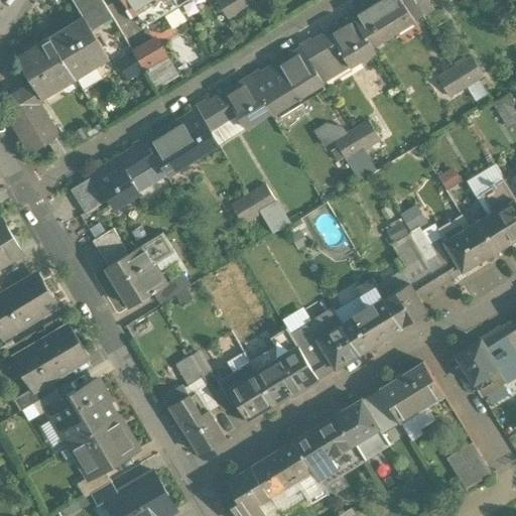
[(112,17),(101,0),(73,0),(85,19),(91,30),(112,17)]
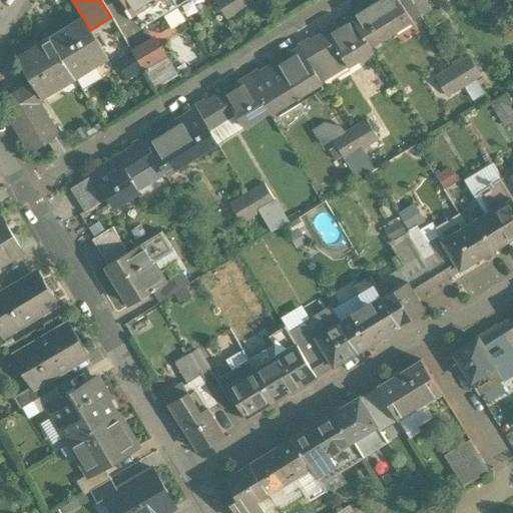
[(125,0),(134,14),(154,1),(153,0),(125,0)]
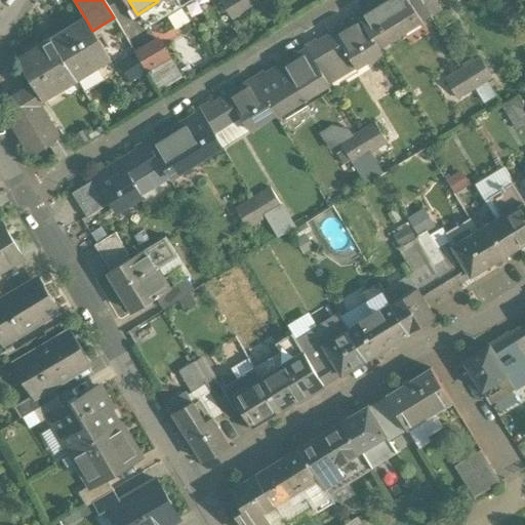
[(251,5),(247,0),(219,0),(231,17),(251,5)]
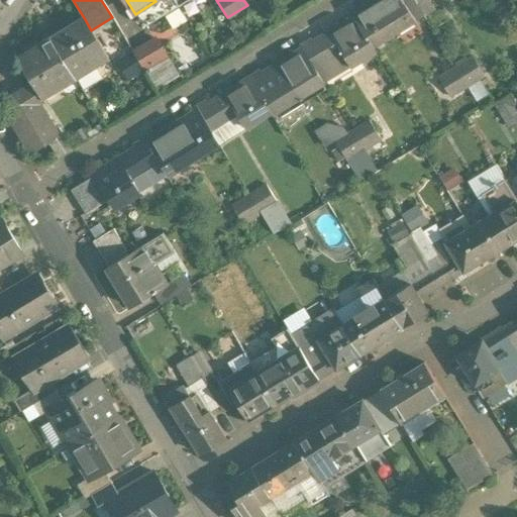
[(401,0),(374,0),(375,1),(352,15),(355,19),(371,45),(413,19),(406,7),(401,0)]
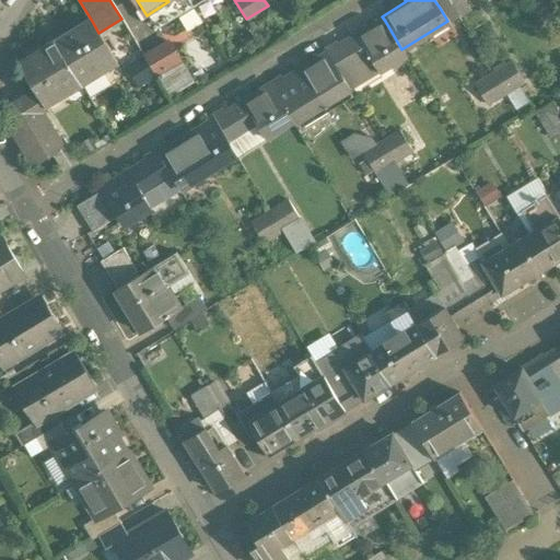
[(448,0),(450,1),(459,16),(470,10),(464,0),(448,0)]
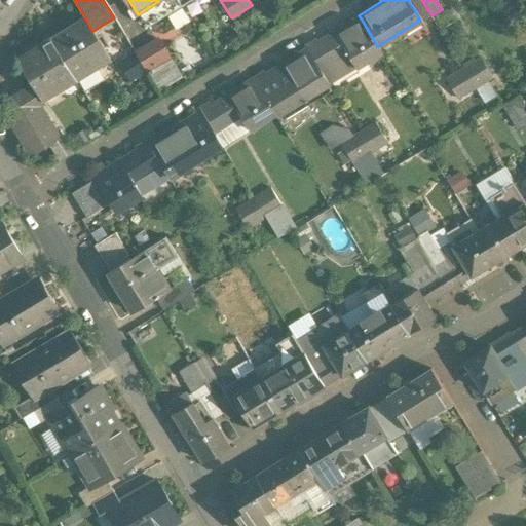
[(92,31),(86,20),(52,41),(72,73),(76,79),(110,58),(92,31)]
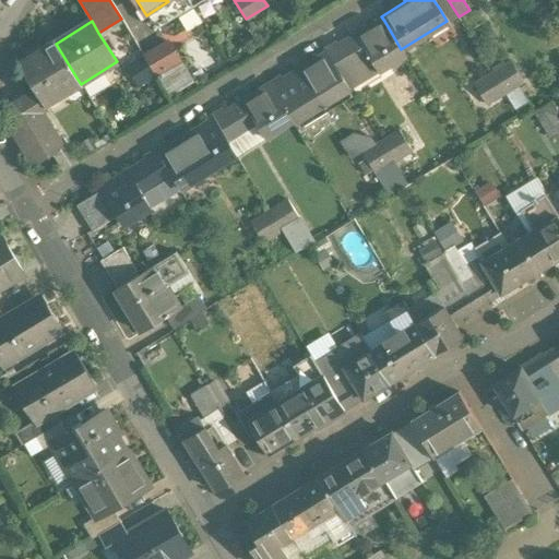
[(384,21),(360,35),(359,33),(336,47),(358,82),(404,54),(401,49),(384,21)]
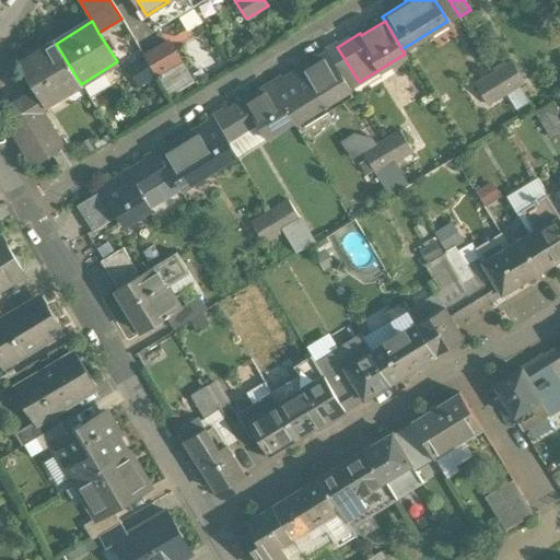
[(167,43),(144,57),(156,74),(178,61),(167,43)]
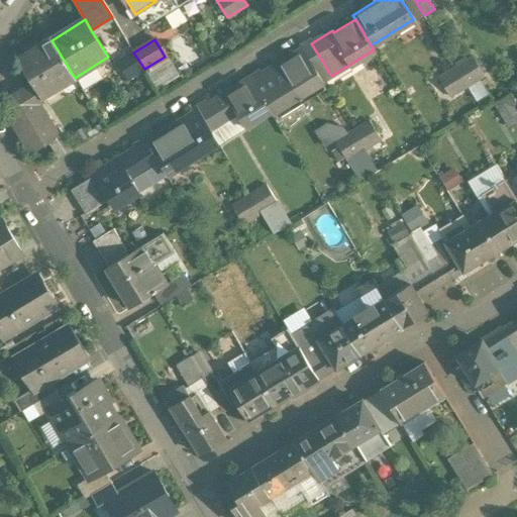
[(311,43),(309,39),(300,45),(303,52),(322,82),(331,76),(311,43)]
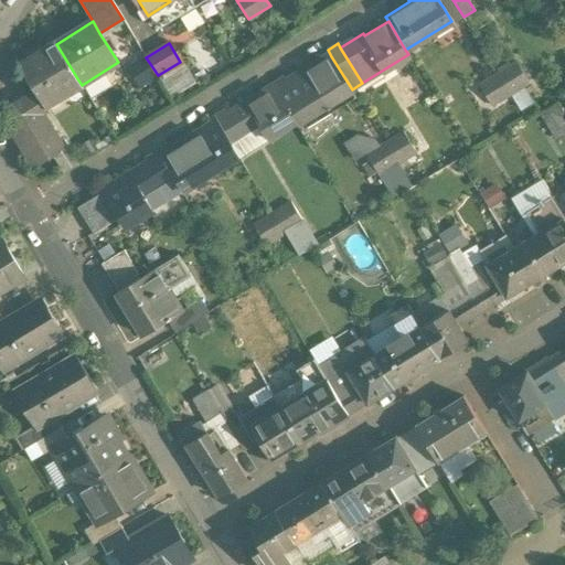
[(56,44),(20,66),(35,91),(6,108),(7,126),(12,136),(44,116),(44,106),(66,93),(63,87),(77,78),(56,44)]
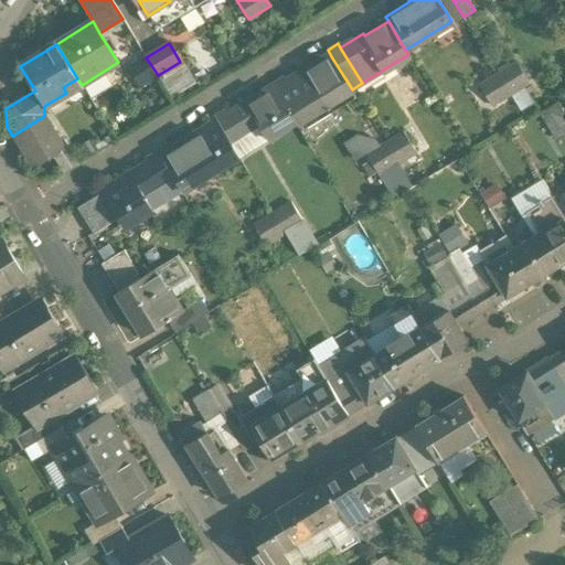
[(331,56),(308,72),(306,68),(285,83),(297,104),(287,110),(294,121),(295,123),(326,104),(326,105),(352,89),(331,56)]
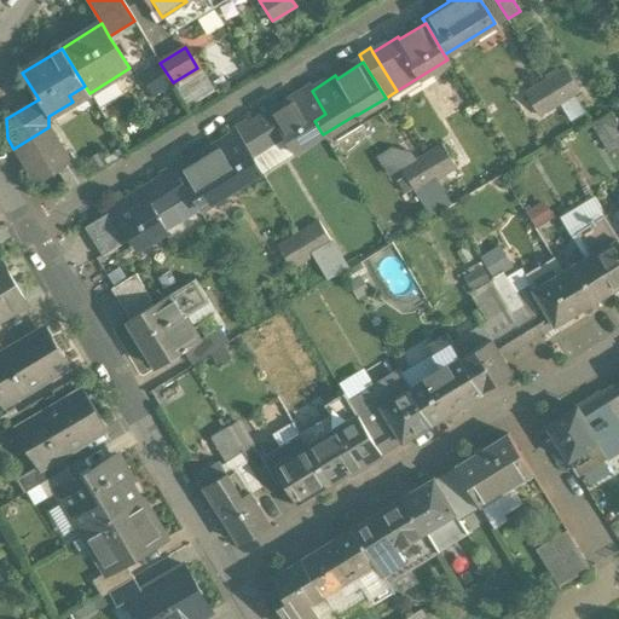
[(160,63),(140,75),(152,96),(173,82),(160,63)]
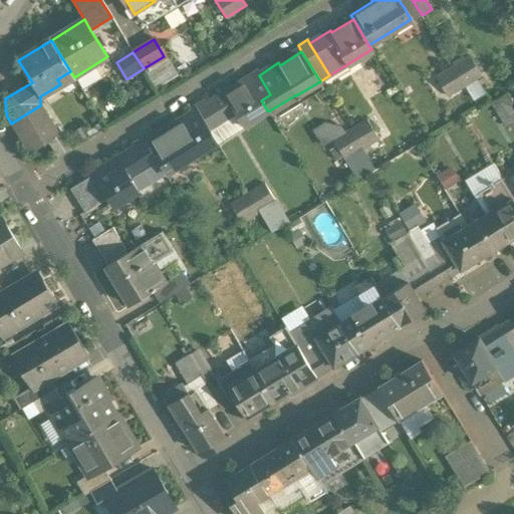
[(480,73),(468,56),(452,65),(463,83),(480,73)]
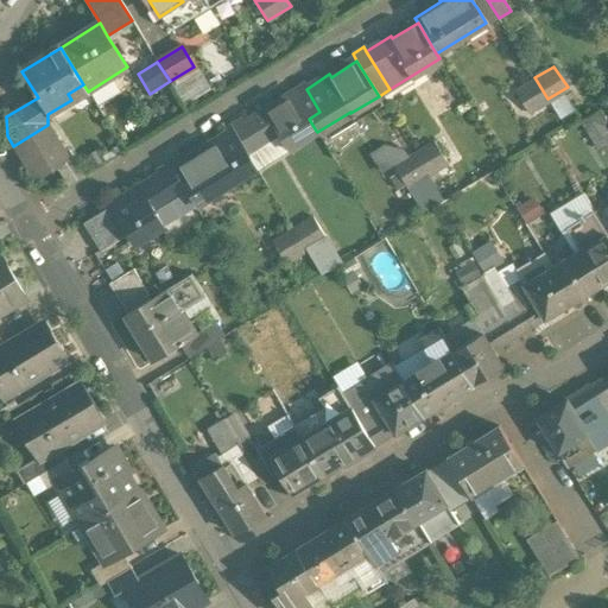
[(183,96),(207,90),(203,74),(178,80),(183,96)]
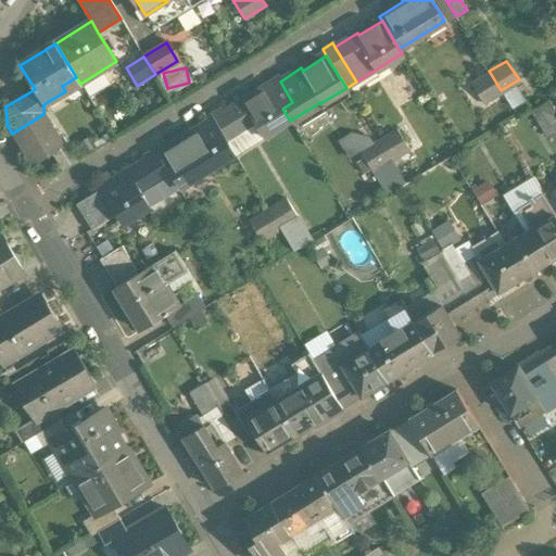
[(501,90),(489,71),(470,81),(482,102),(501,90)]
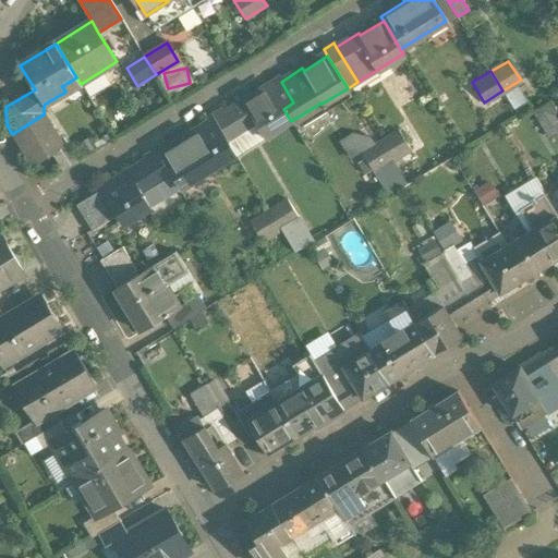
[(281,82),(278,76),(267,83),(283,109),(293,102),(281,82)]
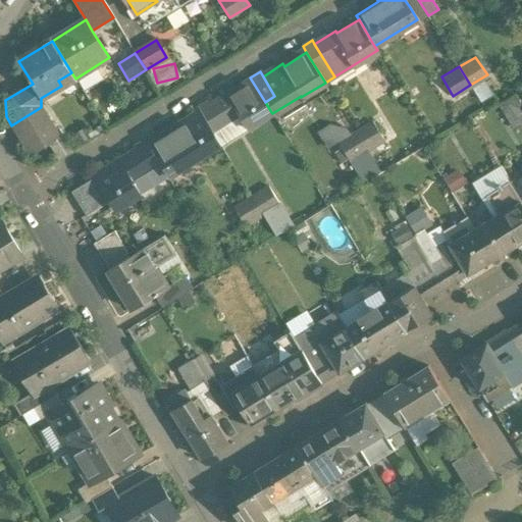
[(251,83),(227,96),(226,94),(208,105),(221,126),(240,115),(247,127),(271,112),(265,102),(250,77),(248,79),(251,83)]
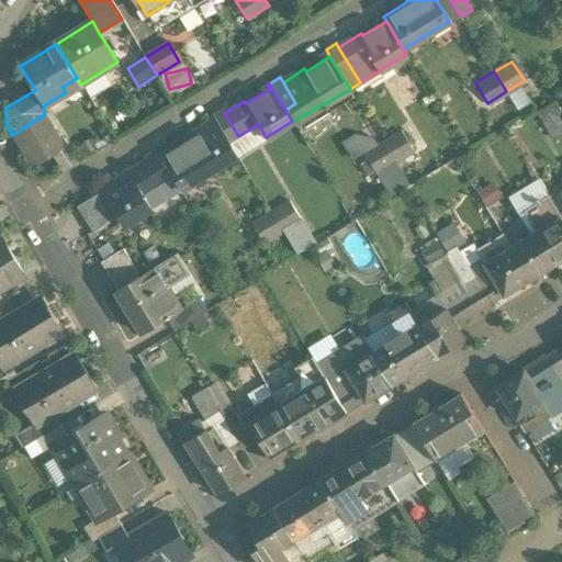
[(549,137),(561,131),(561,115),(555,101),(537,110),(549,137)]
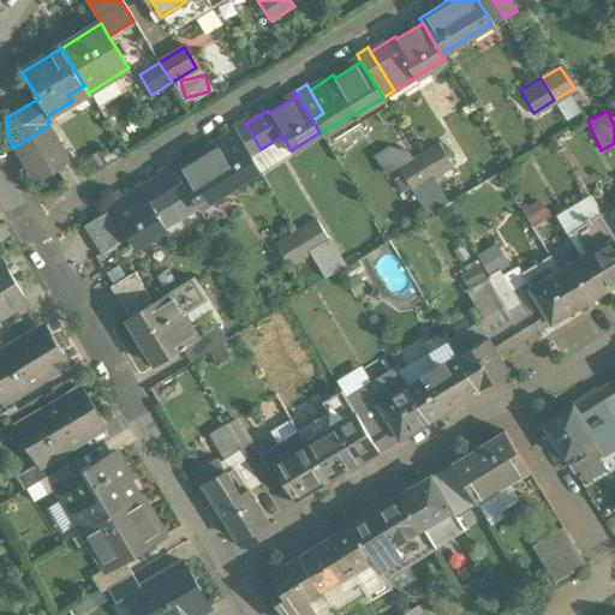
[(245,124),(243,119),(231,126),(236,135),(249,156),(261,149),(245,124)]
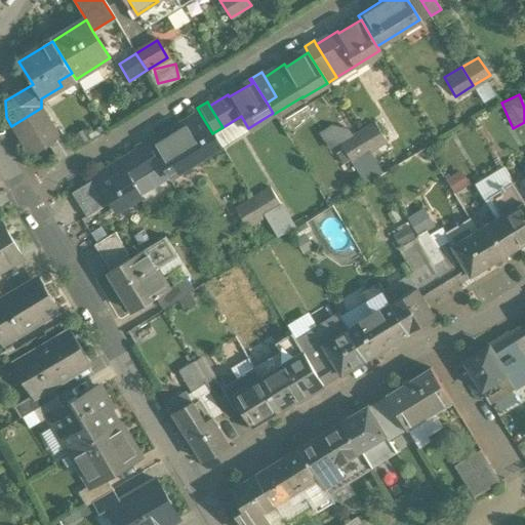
[(41,108),(11,126),(30,158),(58,139),(41,108)]
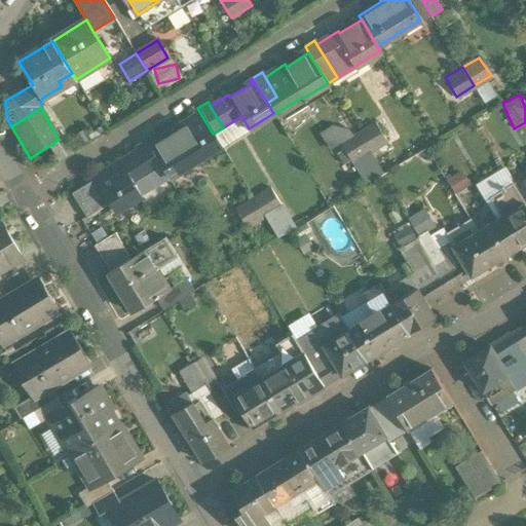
[(201,115),(179,128),(178,126),(160,137),(158,134),(146,142),(160,165),(168,178),(221,146),(213,134),(201,115)]
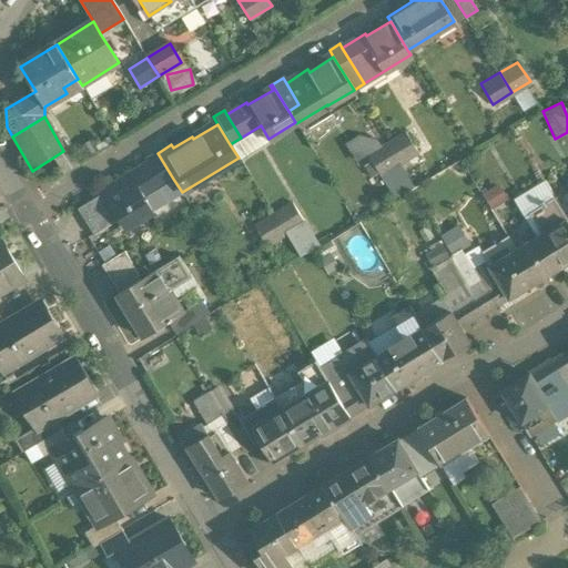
[(404,130),(386,141),(398,162),(417,151),(404,130)]
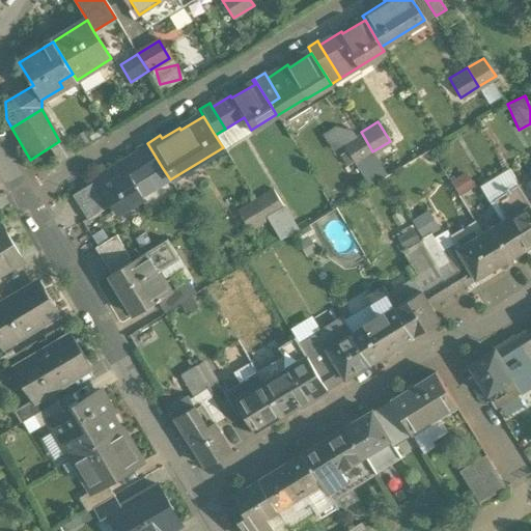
[(361,132),(343,143),(356,162),(372,151),(361,132)]
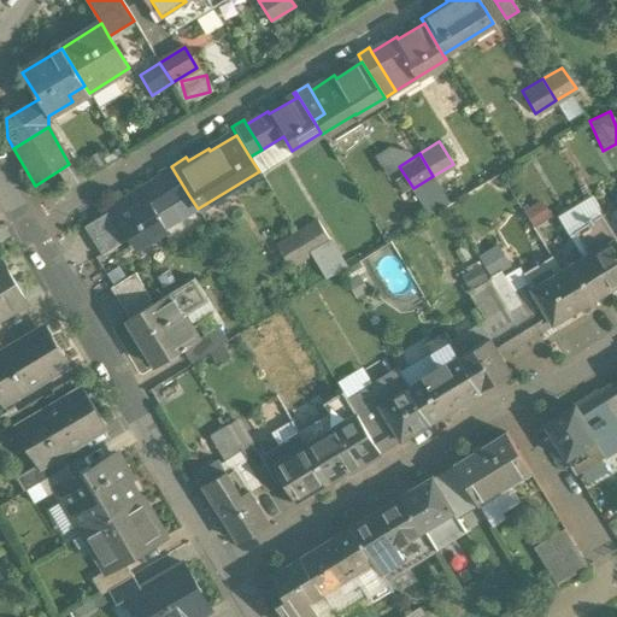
[(188,194),(171,166),(158,174),(160,178),(162,177),(176,203),(188,194)]
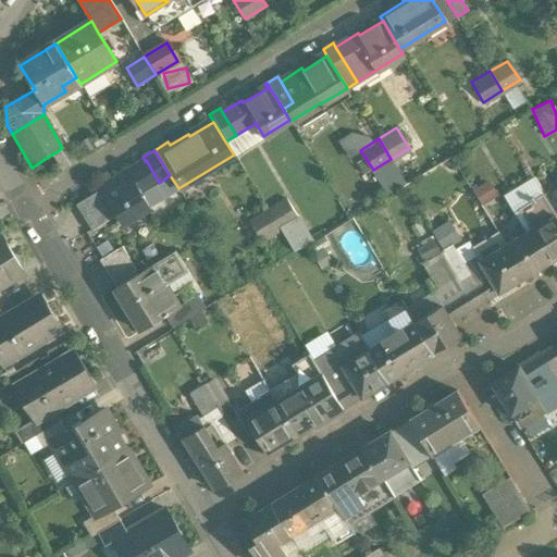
[(145,161),(124,173),(125,176),(102,192),(118,217),(122,224),(148,208),(148,207),(178,188),(170,175),(159,183),(146,160),(145,161)]
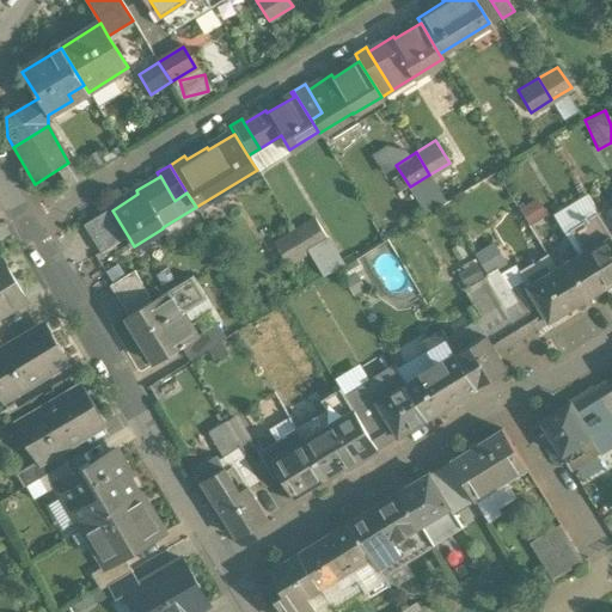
[(112,210),(111,208),(83,226),(101,255),(129,238),(112,210)]
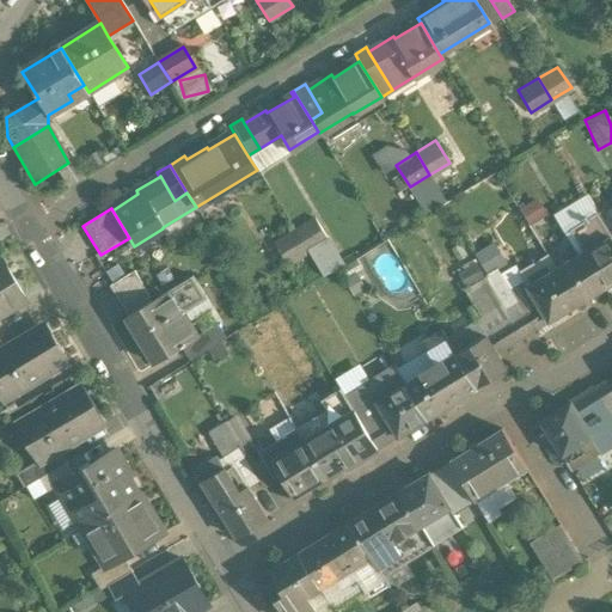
[(597,214),(587,219),(586,216),(582,219),(585,221),(569,231),(585,254),(557,270),(579,304),(611,282),(611,238),(611,237),(597,214)]
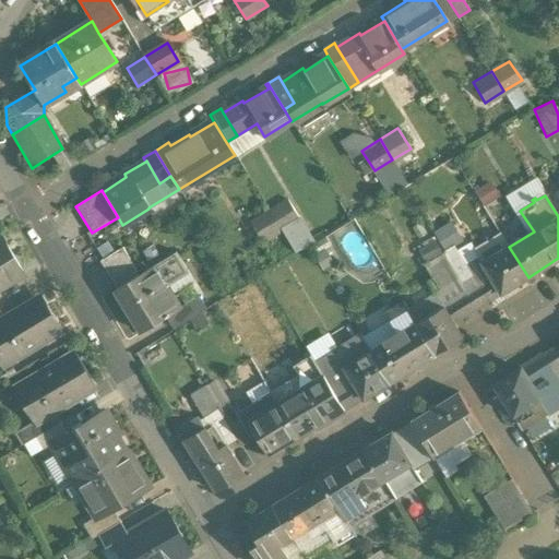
[(285,198),(268,210),(280,229),(298,218),(285,198)]
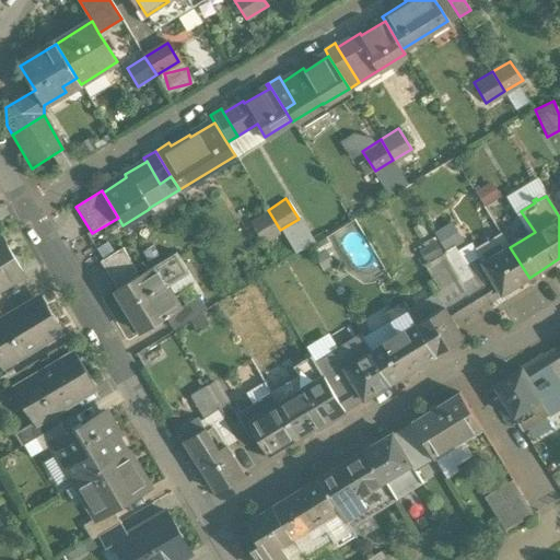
[(280,230),(268,210),(249,221),(263,242),(280,230)]
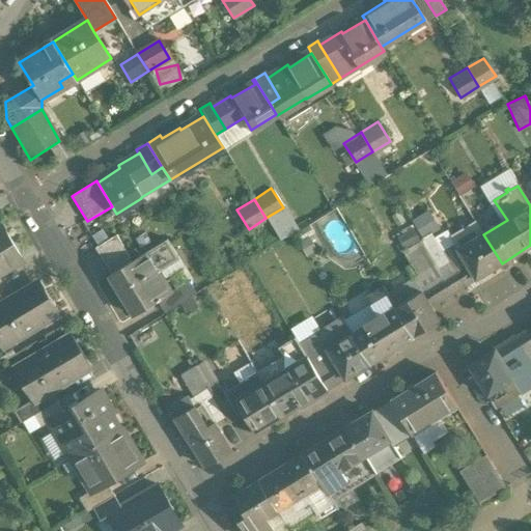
[(442,252),(432,258),(435,262),(444,276),(467,262),(477,278),(502,263),(483,234),(475,221),(451,235),(455,244),(442,252)]
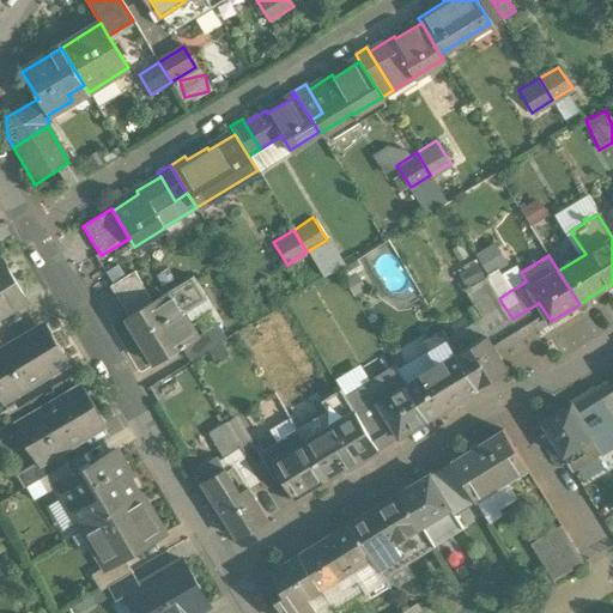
[(2,261),(0,262),(0,320),(28,304),(2,261)]
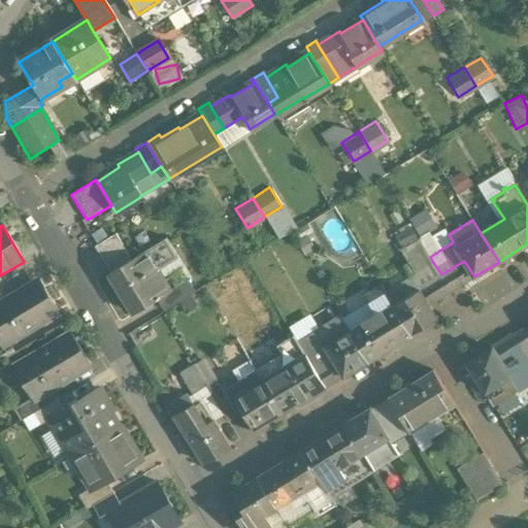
[(439,251),(428,232),(419,238),(430,257),(439,251)]
